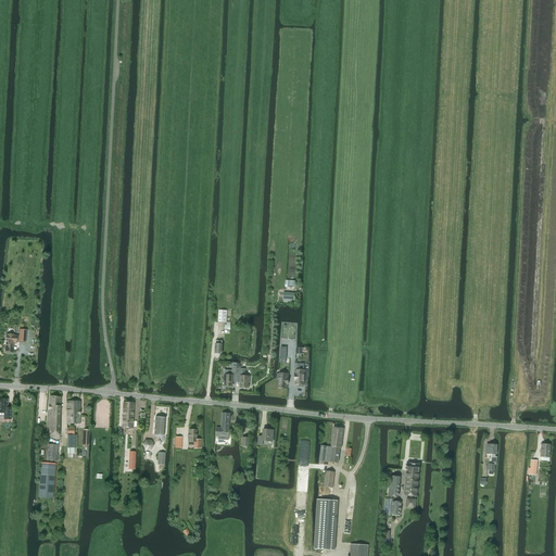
[(218,321),(227,323),(227,311),(218,310),(218,321)]
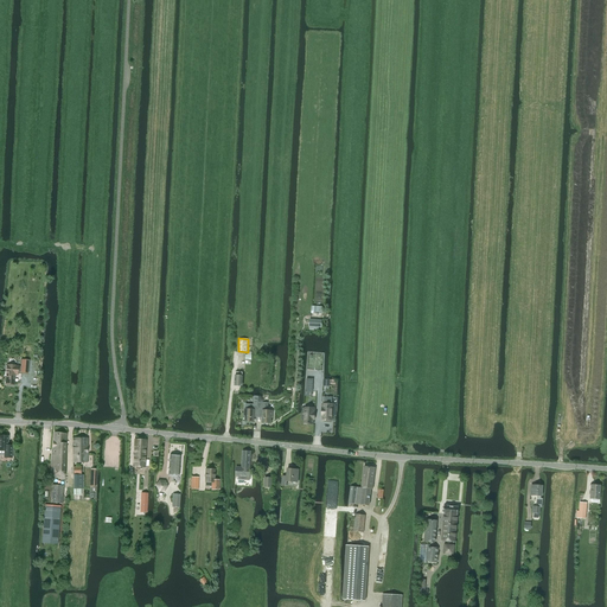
[(6,376),(6,384),(14,385),(16,375),(18,375),(18,372),(20,372),(29,374),(30,360),(21,359),(20,366),(18,366),(18,365),(6,365),(6,372),(8,372),(8,376),(6,376)]
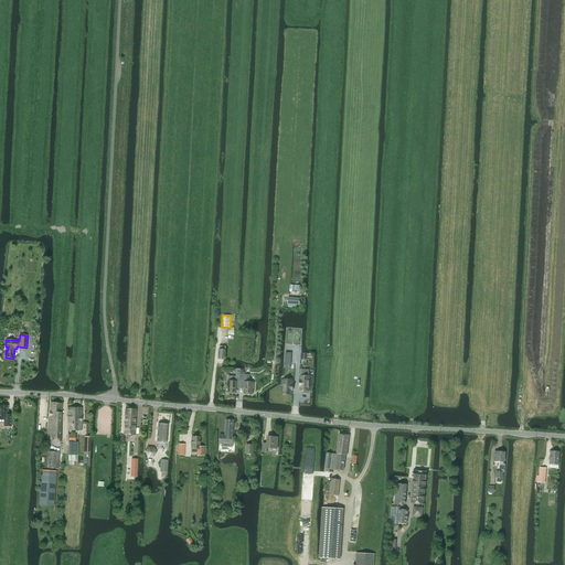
[(300,380),(300,383),(301,383),(301,391),(305,392),(305,393),(308,393),(309,388),(311,388),(311,383),(309,383),(309,376),(309,374),(301,373),(301,376),(300,376),(300,380)]
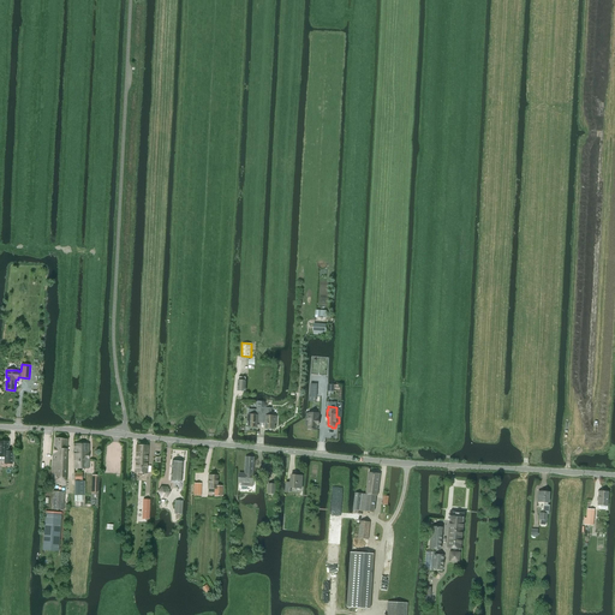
[(262,412),(262,419),(267,421),(266,428),(268,428),(269,429),(270,429),(272,428),(274,429),(274,423),(276,423),(276,417),(270,416),(272,408),(262,408),(262,412)]
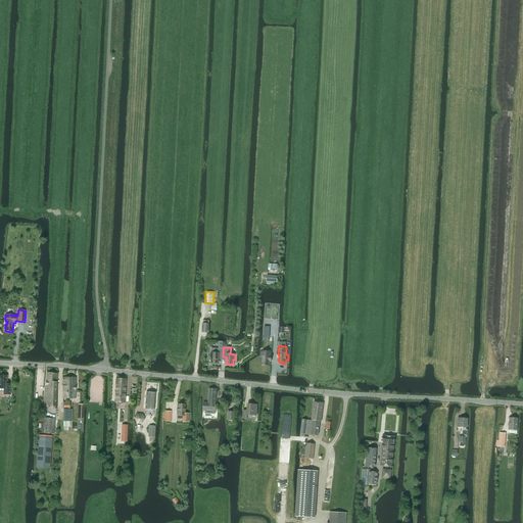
[(219,357),(223,357),(223,350),(216,349),(216,352),(210,352),(210,359),(211,359),(211,363),(214,363),(214,364),(216,364),(217,364),(219,364),(219,357)]
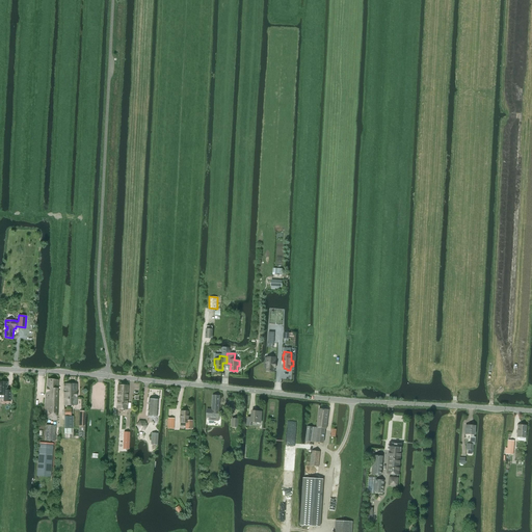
[(265,364),(265,368),(267,369),(267,372),(274,372),(274,365),(275,365),(275,362),(275,357),(268,357),(267,364),(265,364)]
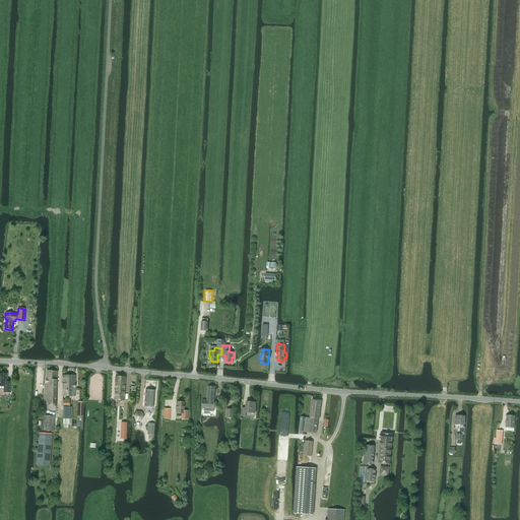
[(47,371),(45,390),(56,391),(58,372),(47,371)]
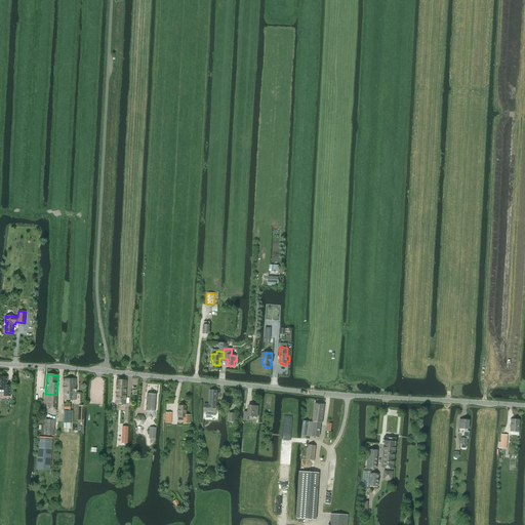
[(11,386),(7,386),(7,377),(0,376),(0,390),(5,391),(5,396),(10,397),(11,386)]
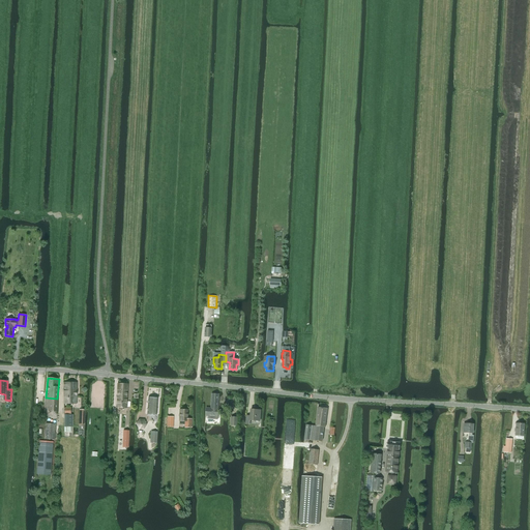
[(77,382),(64,382),(63,404),(65,404),(75,404),(77,404),(77,382)]
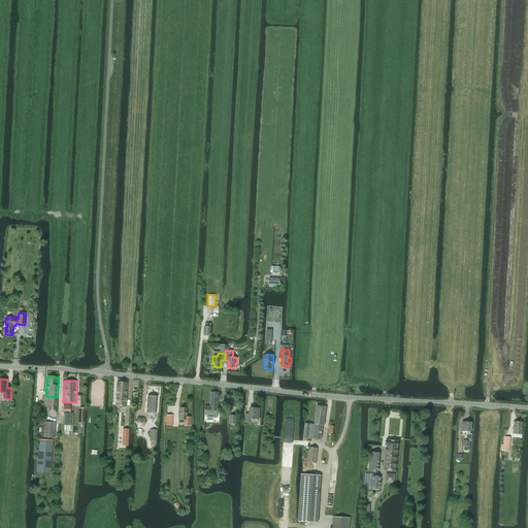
[(126,406),(126,398),(127,383),(117,383),(116,406),(126,406)]
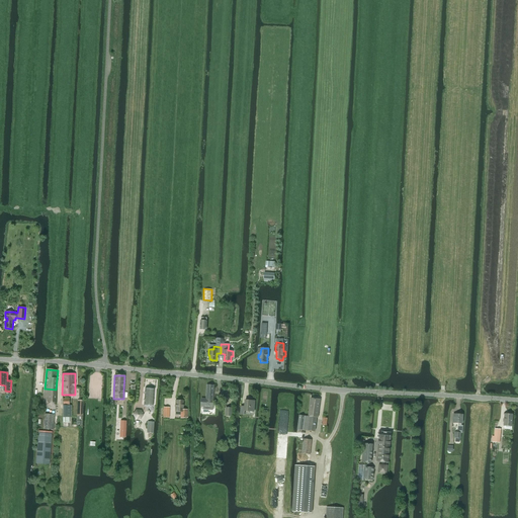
[(207,385),(206,399),(202,399),(202,406),(204,406),(204,408),(205,409),(210,410),(211,409),(211,407),(212,407),(213,385),(207,385)]
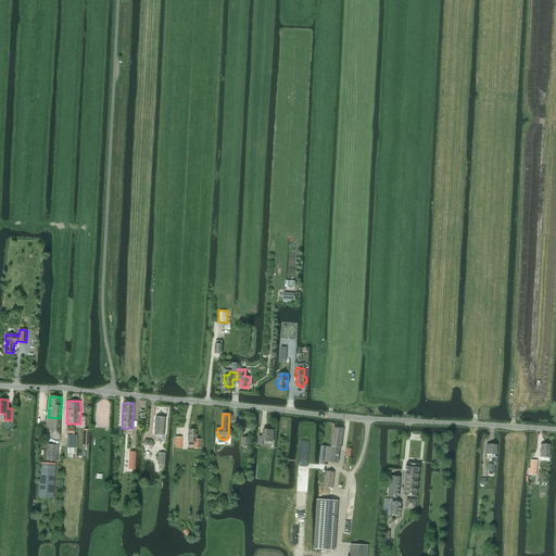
[(59,438),(60,418),(48,417),(46,437),(59,438)]
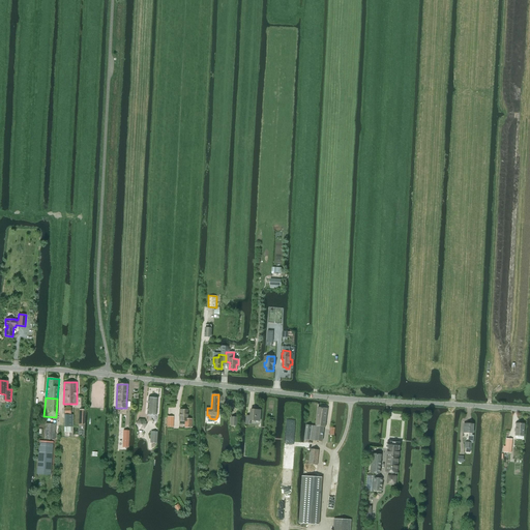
[(157,398),(148,398),(147,414),(156,415),(157,398)]
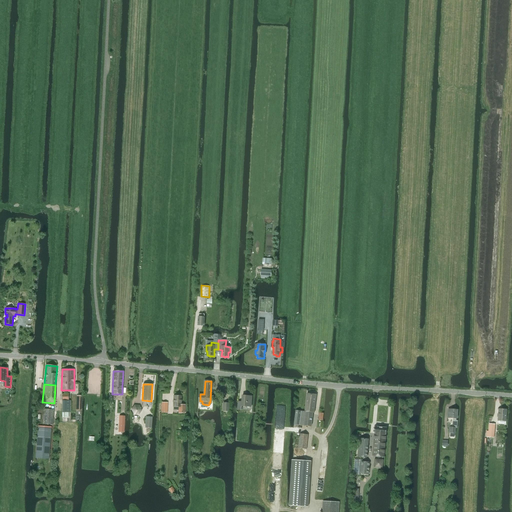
[(310,426),(311,427),(313,412),(314,413),(317,395),(314,394),(307,393),(305,411),(295,410),(294,424),(310,426)]
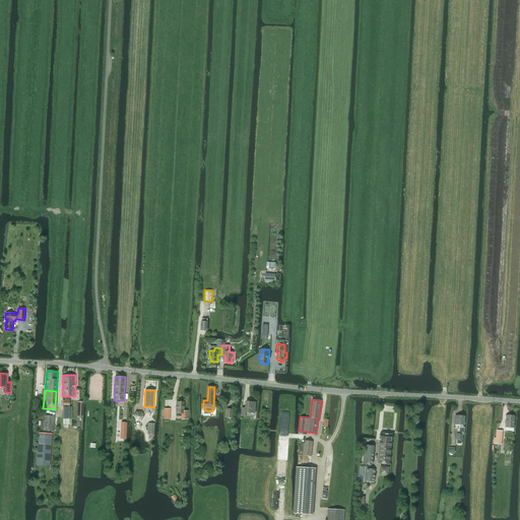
[(184,402),(176,402),(176,413),(181,413),(181,419),(187,419),(188,411),(184,411),(184,402)]
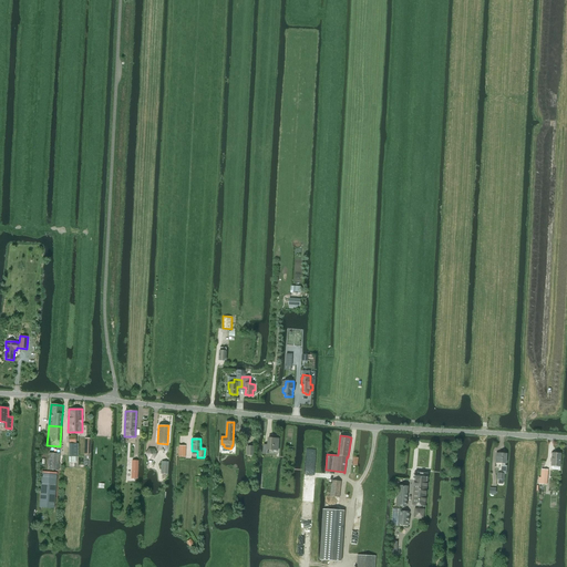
[(264,445),(264,454),(268,454),(268,450),(278,451),(279,439),(268,439),(268,445),(264,445)]
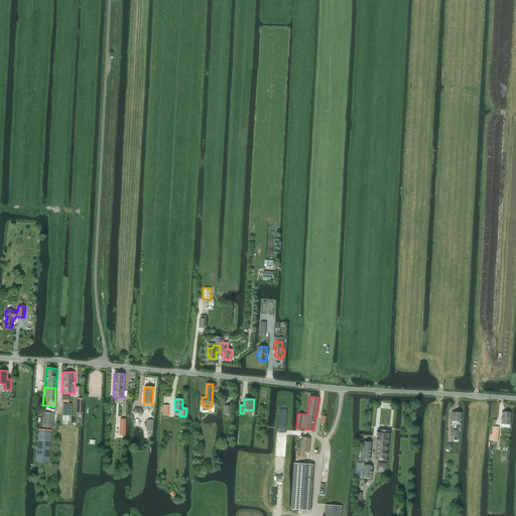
[(44,412),(43,427),(53,428),(54,412),(47,412),(44,412)]
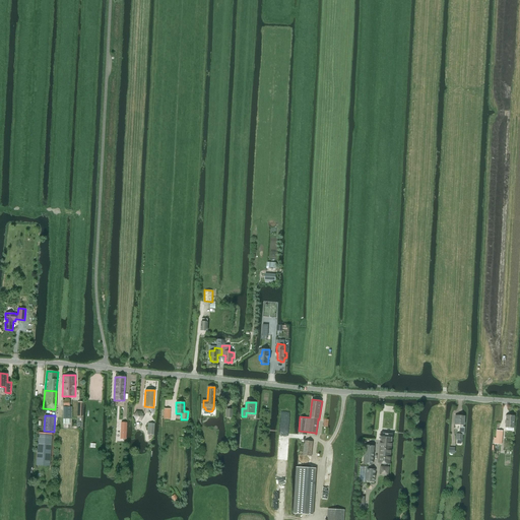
[(461,427),(460,434),(457,434),(456,439),(457,439),(457,443),(461,444),(461,440),(462,440),(463,434),(464,435),(465,428),(463,428),(463,425),(464,425),(464,415),(456,415),(455,425),(460,425),(460,427),(461,427)]
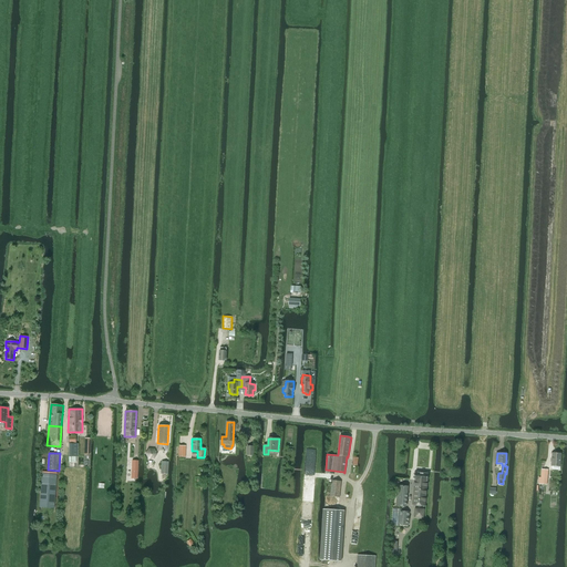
[(562,453),(552,453),(552,466),(560,466),(562,453)]
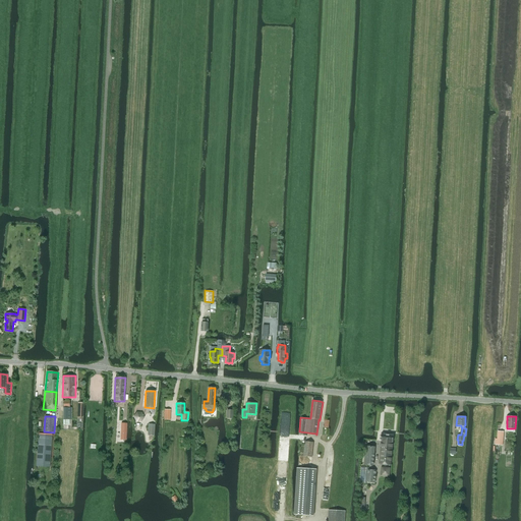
[(37,466),(50,467),(52,437),(49,436),(49,433),(45,433),(45,436),(39,436),(37,466)]
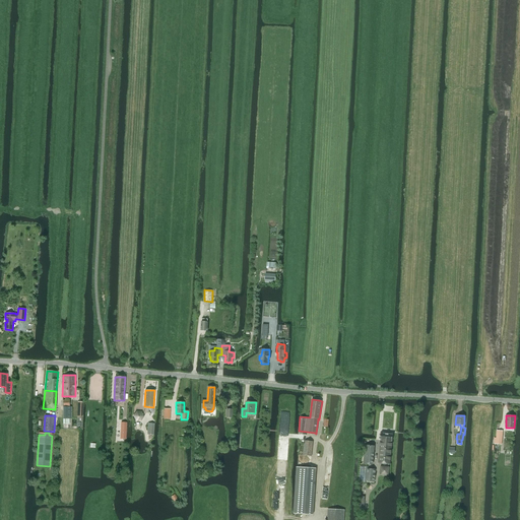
[(393,435),(381,434),(380,441),(381,441),(379,463),(389,464),(392,442),(393,435)]
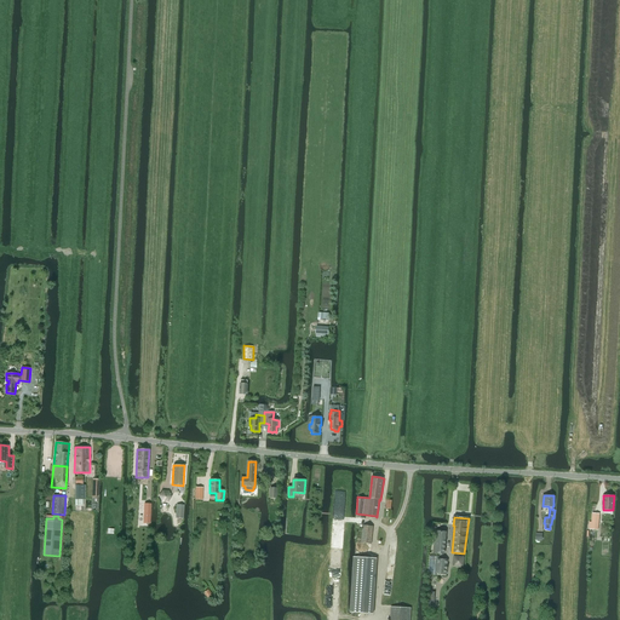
[(363,526),(361,543),(372,544),(374,526),(363,526)]
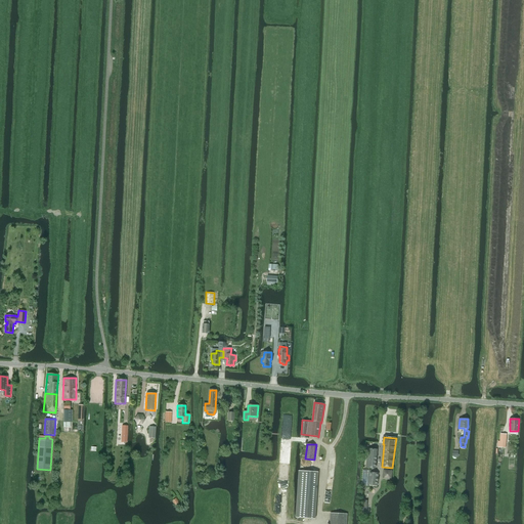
[(377,449),(367,448),(366,468),(376,469),(377,449)]
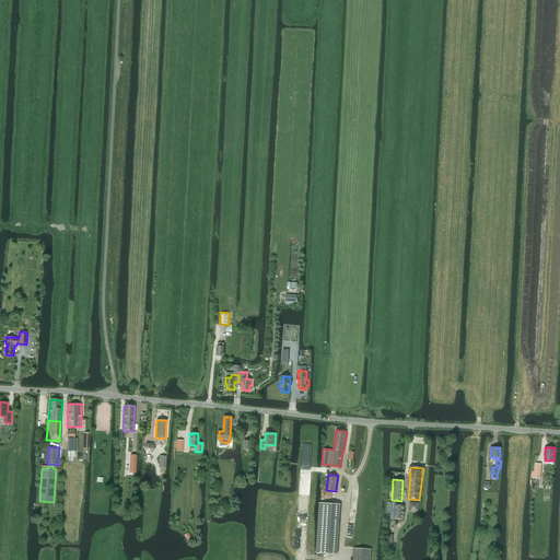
[(420,502),(409,502),(409,512),(419,513),(420,502)]
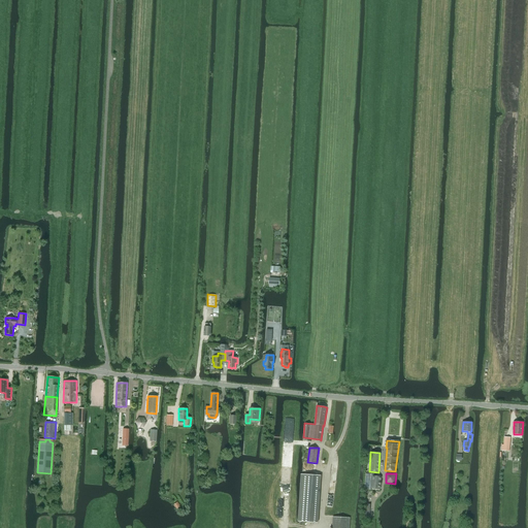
[(381,477),(372,476),(371,489),(380,490),(381,477)]
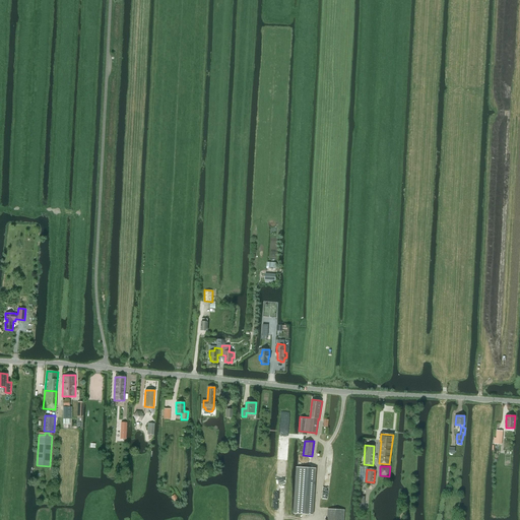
[(297,480),(295,513),(313,514),(315,482),(297,480)]
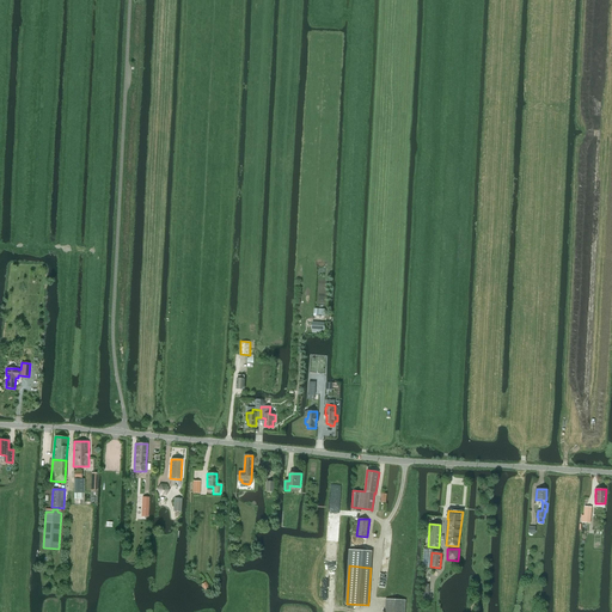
[(404,611),(405,600),(386,599),(385,611),(404,611)]
